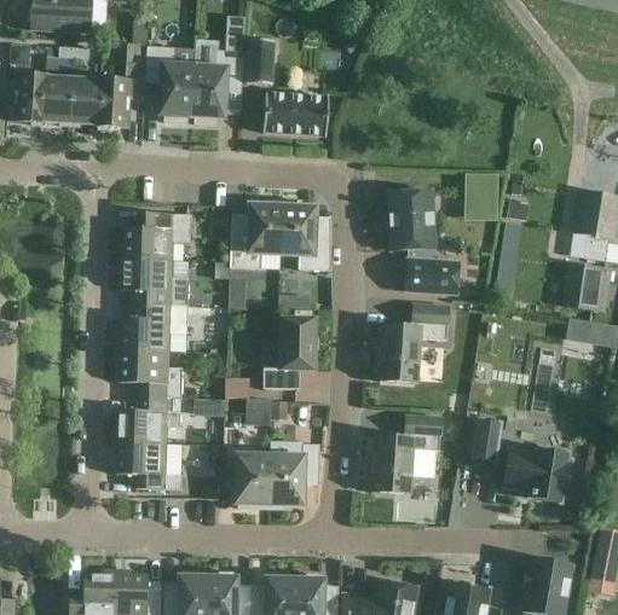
[(33,28),(88,32),(90,0),(33,0),(34,4),(29,7),(28,18),(33,23),(33,28)]
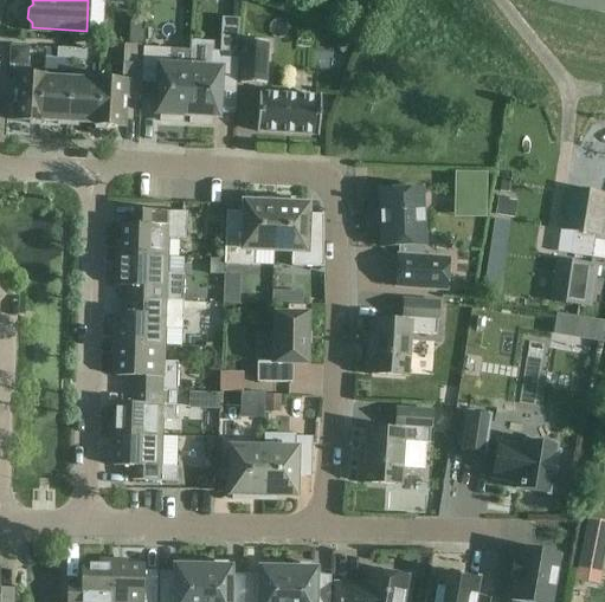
[(132,13),(130,40),(146,41),(147,13),(132,13)]
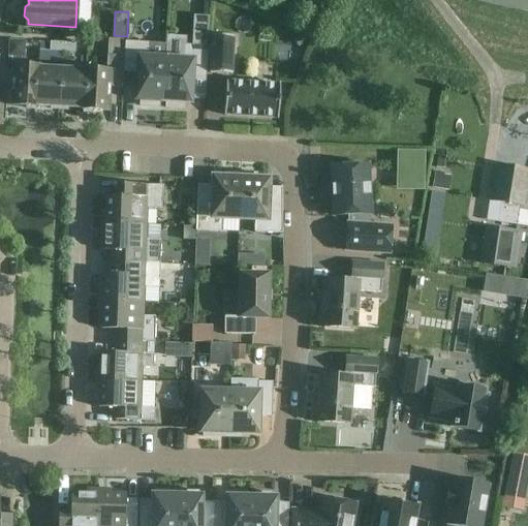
[(234,70),(236,35),(212,33),(209,68),(234,70)]
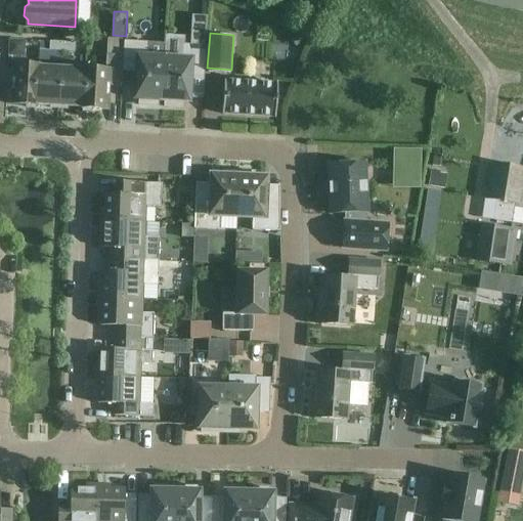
[(62,49),(63,40),(50,39),(50,48),(62,49)]
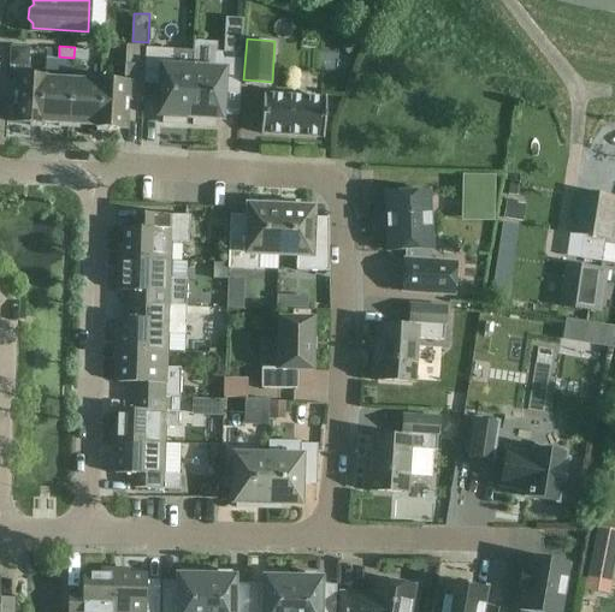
[(164,120),(187,122),(187,116),(190,116),(194,65),(173,64),(175,47),(147,46),(146,63),(145,81),(160,82),(159,114),(164,114),(164,120)]
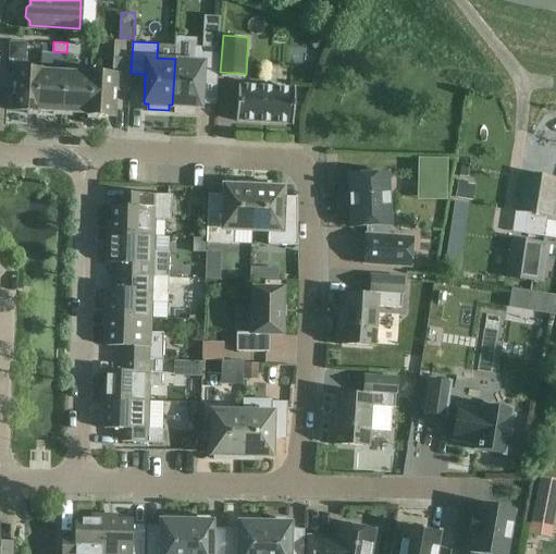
[(68,42),(66,52),(79,53),(81,44),(68,42)]
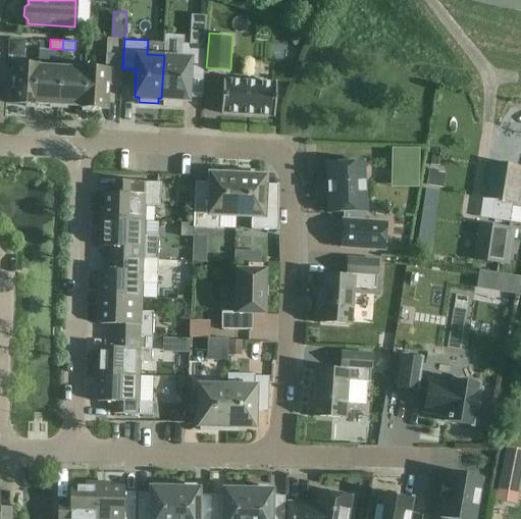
[(164,103),(184,105),(184,99),(189,100),(191,72),(204,73),(206,43),(183,42),(181,56),(164,55),(161,98),(164,98),(164,103)]
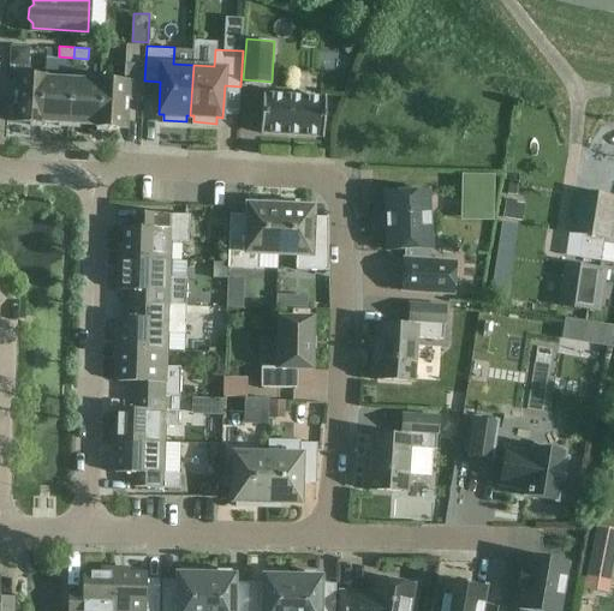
[(97,125),(126,126),(129,99),(143,100),(144,81),(145,63),(126,61),(125,79),(101,78),(97,125)]
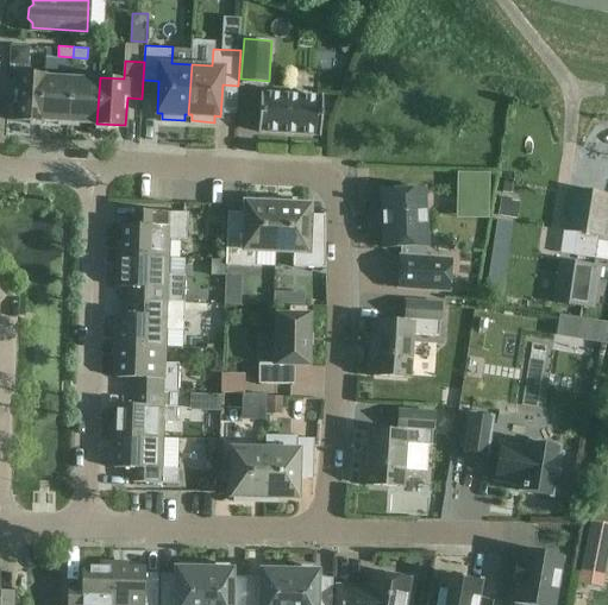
[(42,120),(44,74),(16,73),(13,119),(42,120)]
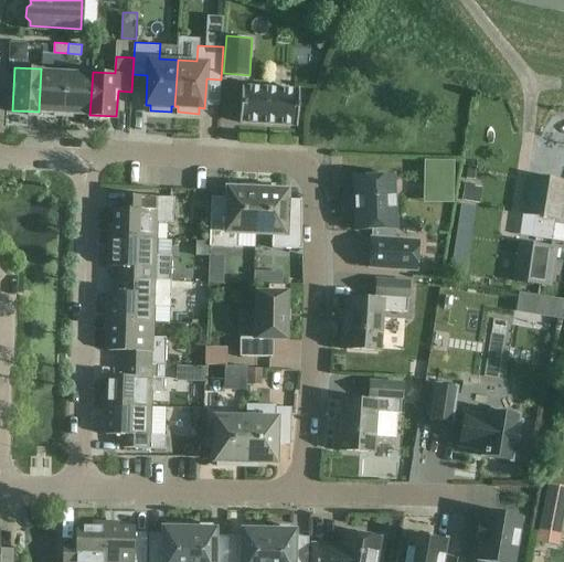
[(40,110),(64,112),(66,72),(42,70),(42,69),(41,69),(39,112),(40,112),(40,110)]
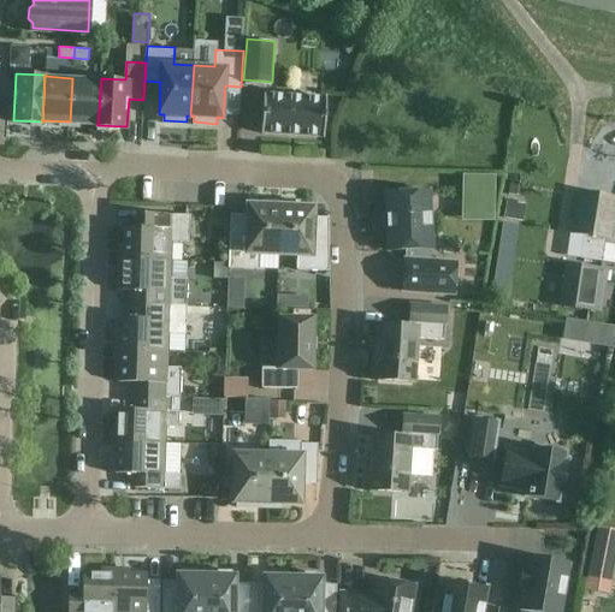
[(98,125),(101,78),(100,78),(100,79),(72,78),(70,122),(98,123),(98,125)]
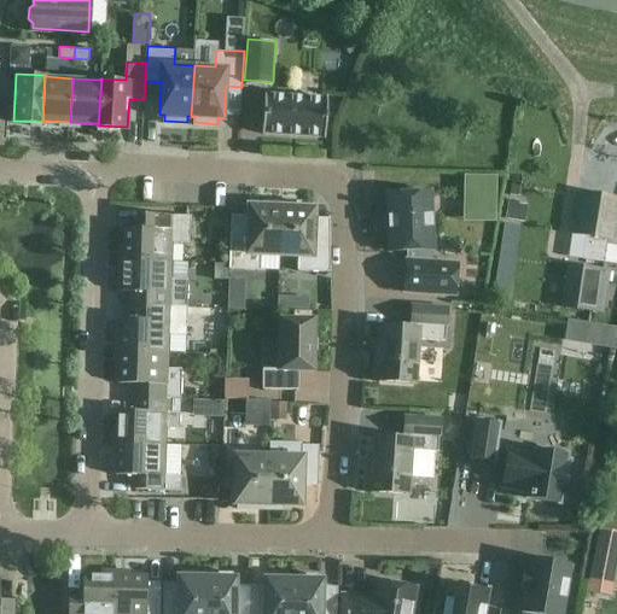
[(263,132),(326,135),(327,97),(265,93),(263,132)]
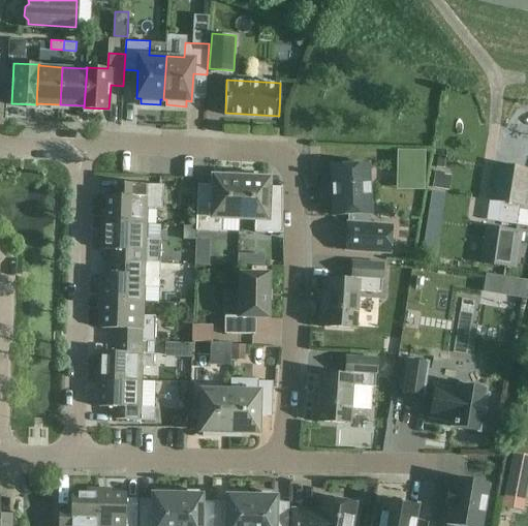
[(420,157),(396,162),(400,182),(423,178),(420,157)]
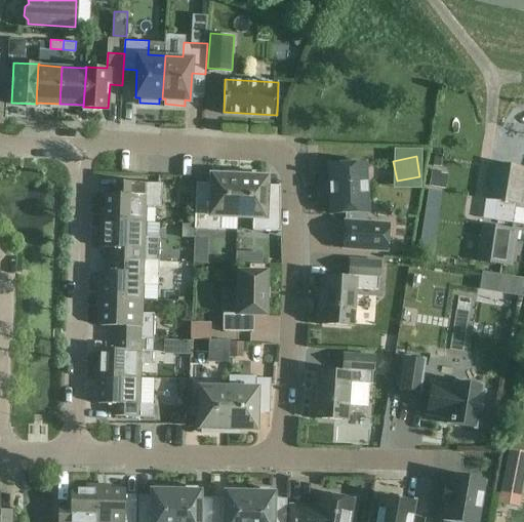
[(343,247),(389,249),(390,221),(368,219),(368,210),(366,161),(329,162),(331,211),(346,211),(346,217),(345,217),(343,247)]
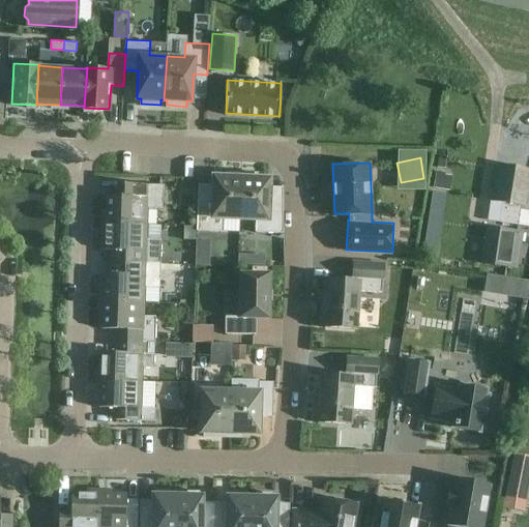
[(499,221),(519,224),(522,203),(526,204),(528,184),(528,168),(498,164),(493,199),(502,200),(499,221)]
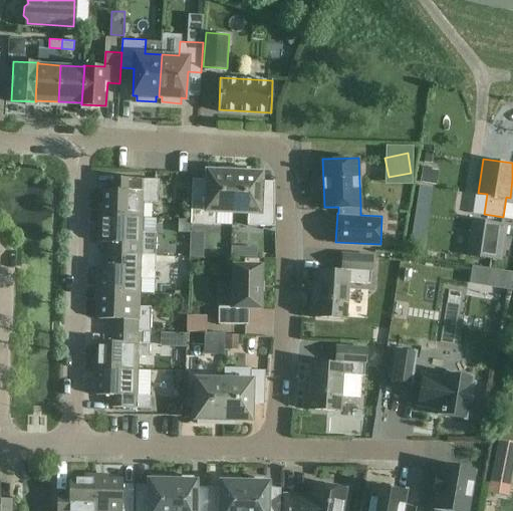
[(190,222),(216,223),(217,210),(232,211),(235,166),(219,165),(219,170),(207,170),(206,193),(192,192),(190,222)]
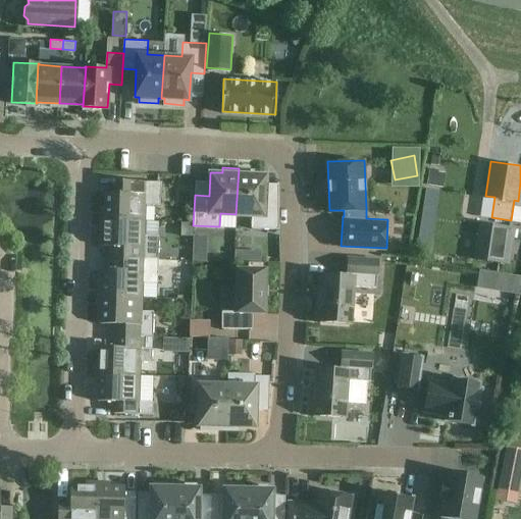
[(429,185),(447,187),(449,169),(430,167),(429,185)]
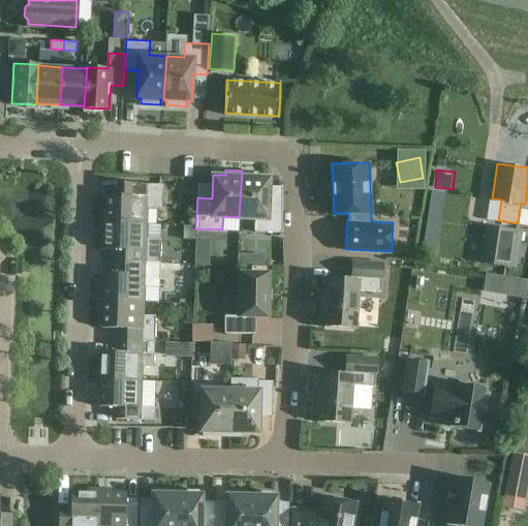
[(254,229),(283,231),(282,200),(269,200),(270,177),(257,176),(257,171),(242,171),(239,217),(255,217),(254,229)]
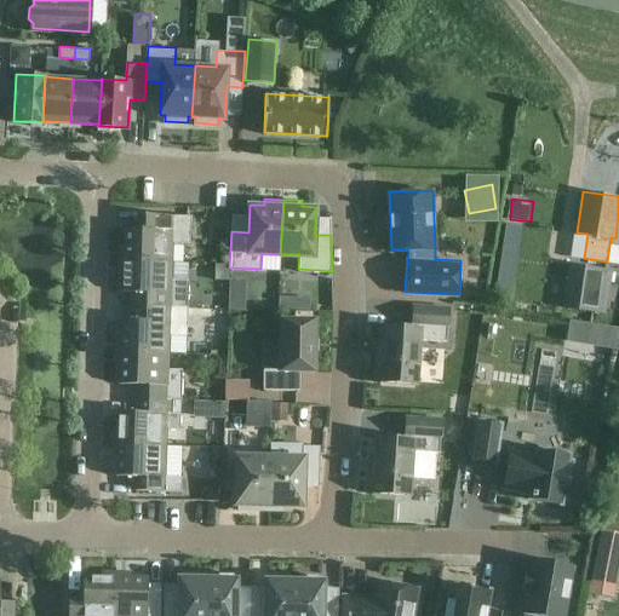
[(124,257),(172,259),(172,241),(190,242),(191,214),(145,213),(145,226),(125,226),(124,257)]
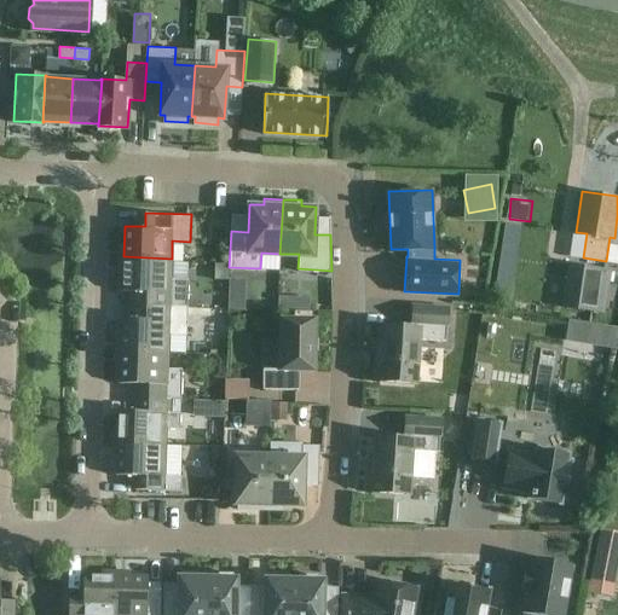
[(514,288),(527,224),(509,220),(497,284),(514,288)]
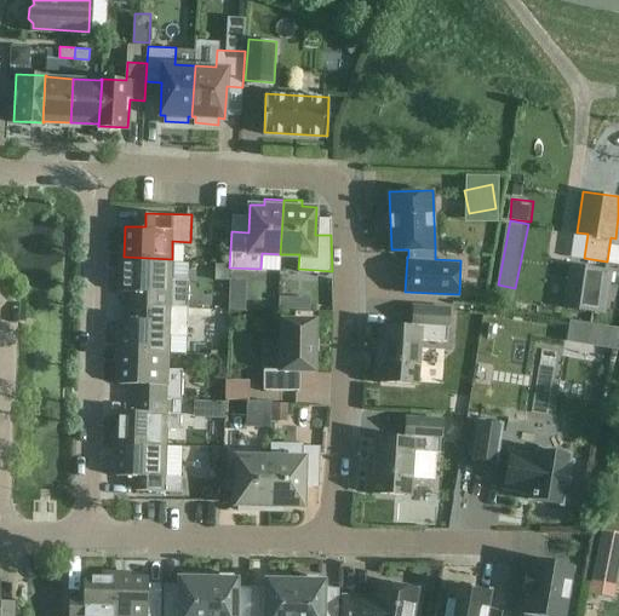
[(172,306),(188,306),(189,278),(171,278),(172,259),(124,257),(122,291),(144,292),(144,304),(172,306)]
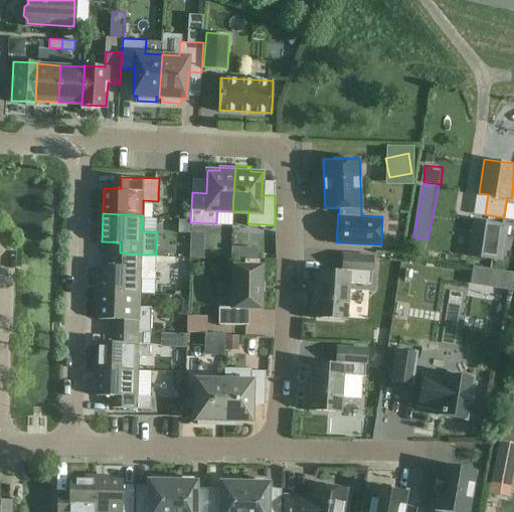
[(475,219),(469,253),(502,259),(508,224),(475,219)]
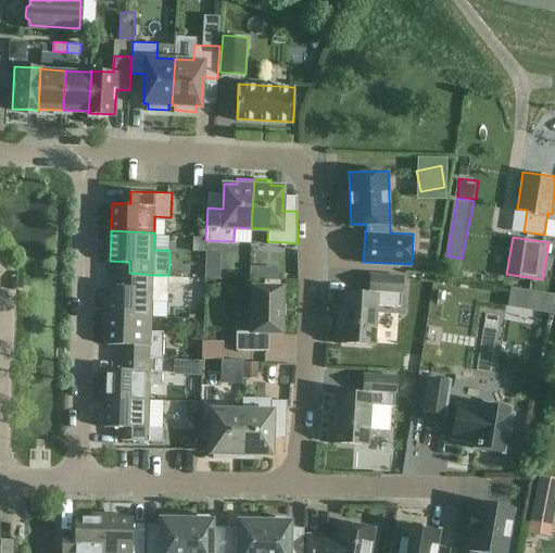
[(223,273),(223,246),(210,246),(209,272),(223,273)]
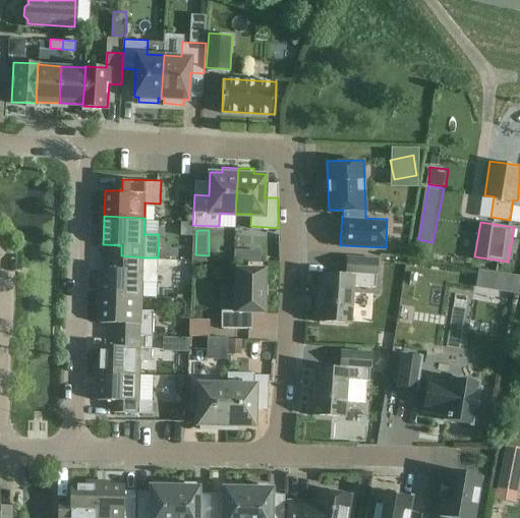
[(102,293),(142,294),(142,281),(158,281),(158,257),(145,257),(121,255),(120,268),(103,268),(102,293)]
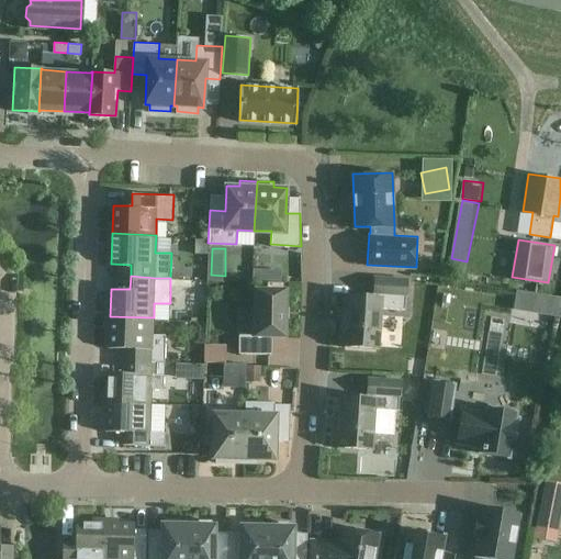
[(339,344),(379,347),(382,306),(405,308),(406,293),(407,278),(374,276),(374,291),(377,291),(377,295),(347,294),(346,324),(340,324),(339,344)]
